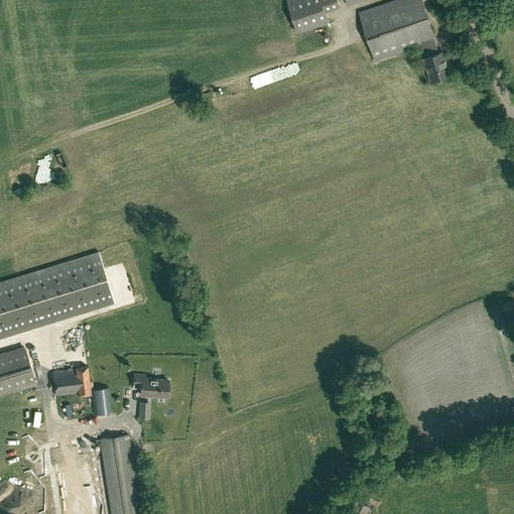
[(323,12),(338,7),(335,0),(284,0),(296,34),(327,24),(323,12)]
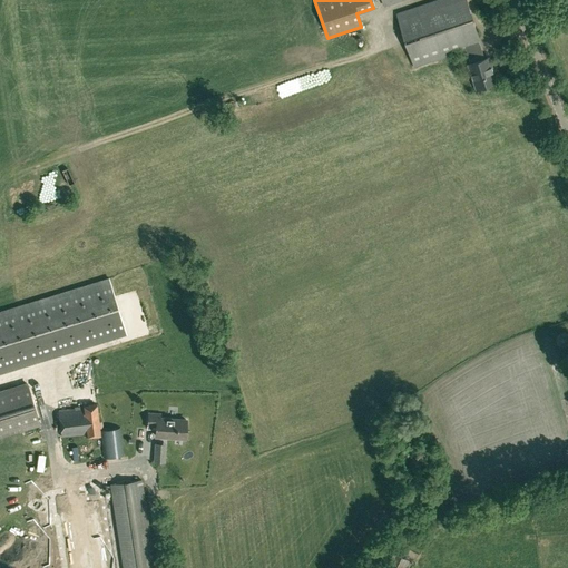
[(463,0),(441,0),(395,16),(412,68),(463,51),(478,47),(479,47),(463,0)]
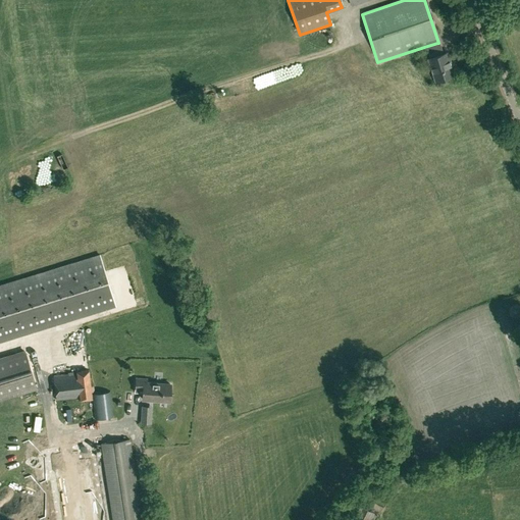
[(437,43),(424,47),(428,60),(427,60),(435,83),(453,76),(446,54),(442,55),(437,43)]
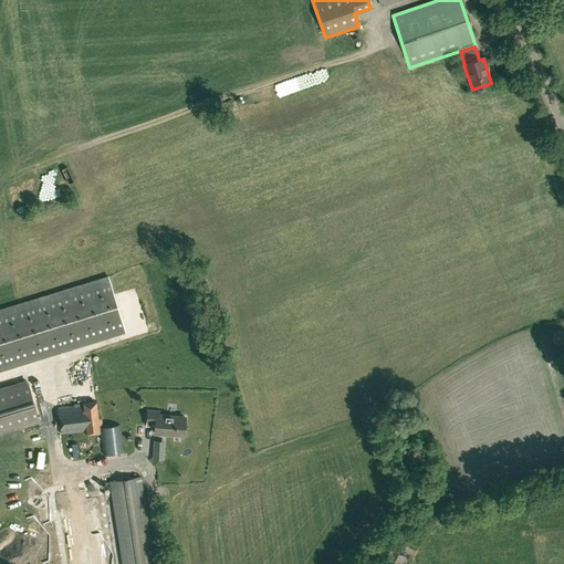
[(106,277),(0,309),(0,372),(124,334),(106,277)]
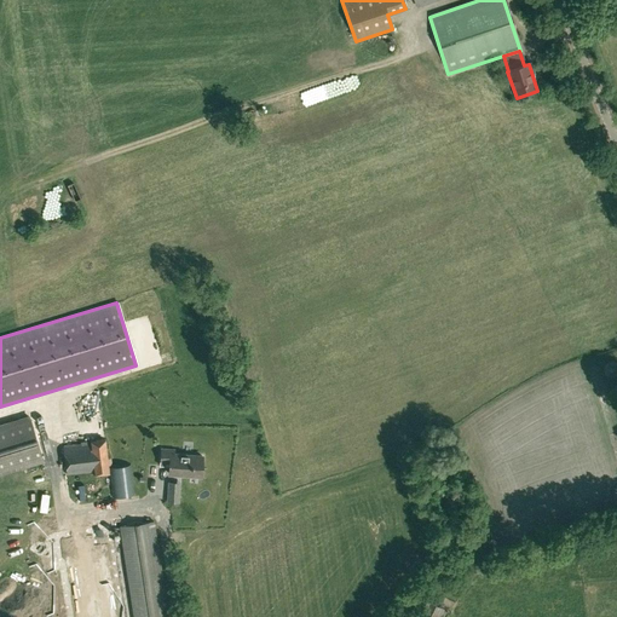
[(0,473),(40,462),(27,419),(0,426),(0,473)]
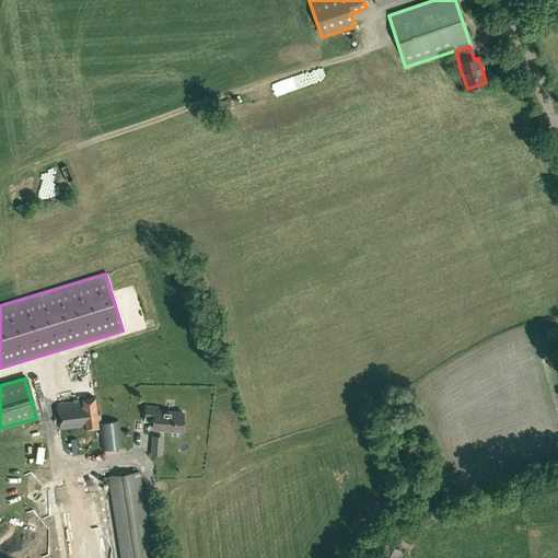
[(83,431),(97,429),(93,398),(79,400),(80,403),(55,405),(58,431),(83,429),(83,431)]
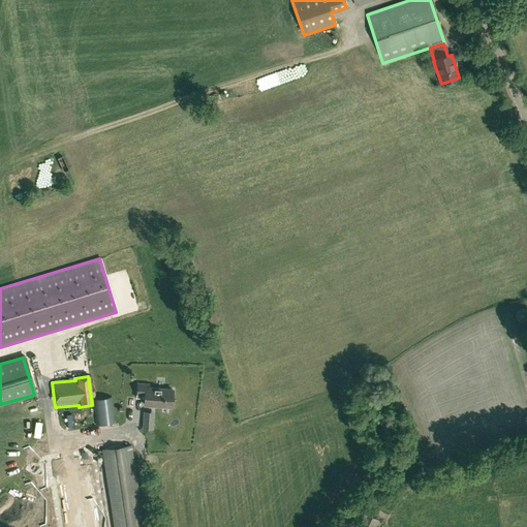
[(168,408),(169,390),(147,388),(147,385),(134,384),(133,399),(142,400),(142,406),(168,408)]
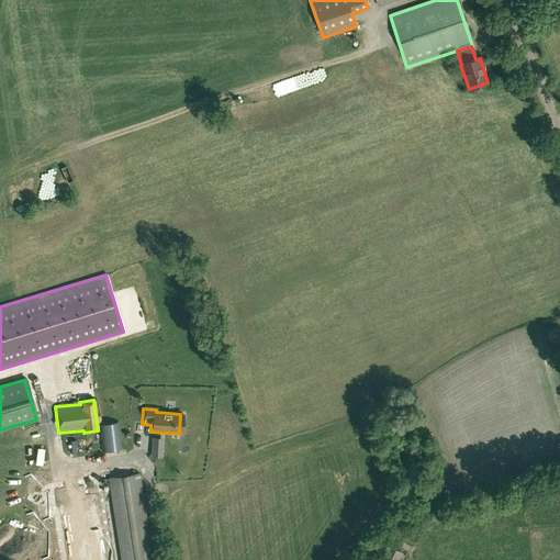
[(150,559),(136,474),(107,480),(119,559),(150,559)]
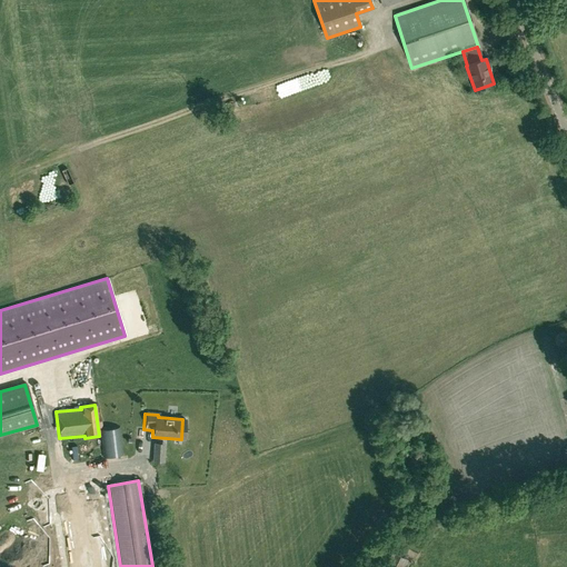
[(109,566),(97,487),(50,495),(61,566),(109,566)]
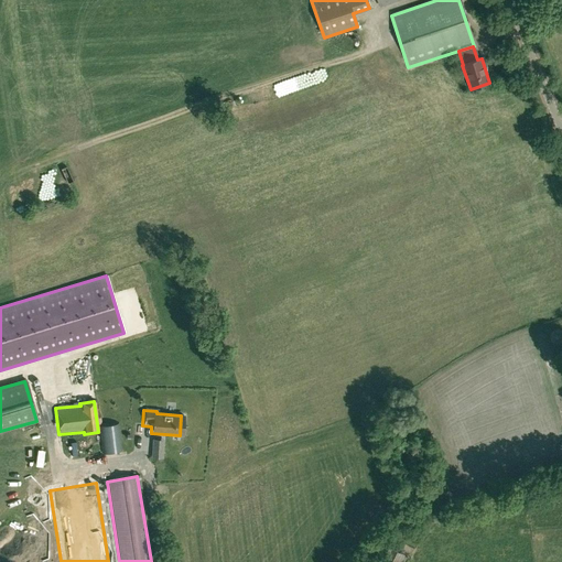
[(397,561),(401,554),(387,548),(378,561),(397,561)]
